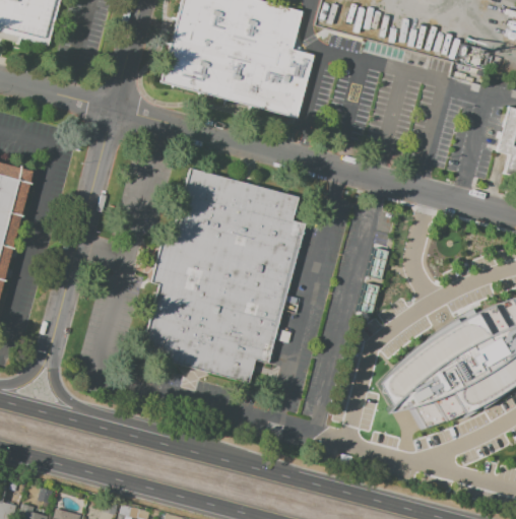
[(62,0),(50,44),(29,39),(28,45),(0,37),(0,0),(62,0)]
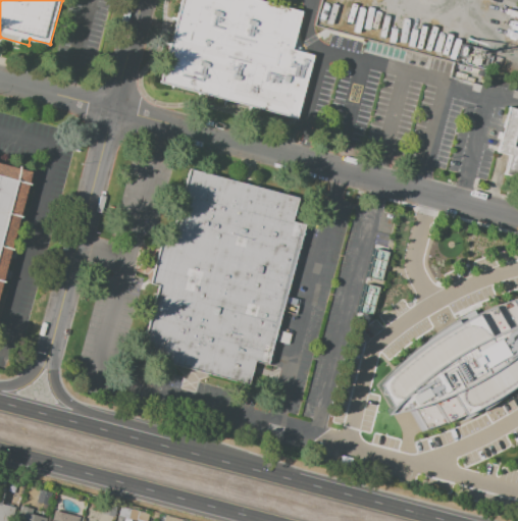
[(266,0),(305,10),(295,50),(316,55),(300,118),(162,83),(184,0),(266,0)]
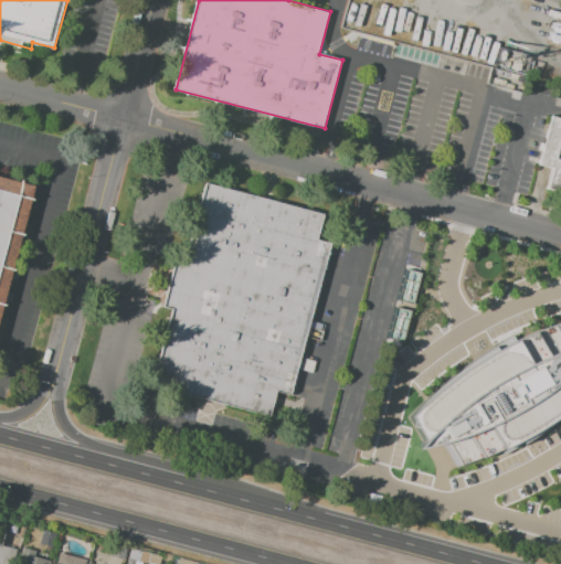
[(381,52),(384,39),(413,45),(410,59),(381,52)]
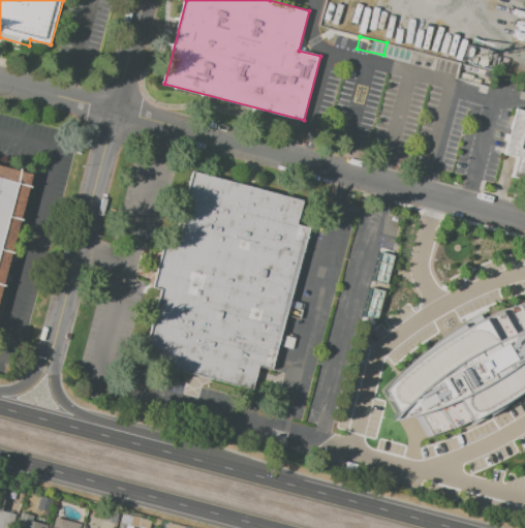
[(392,57),(395,47),(432,57),(430,66),(392,57)]
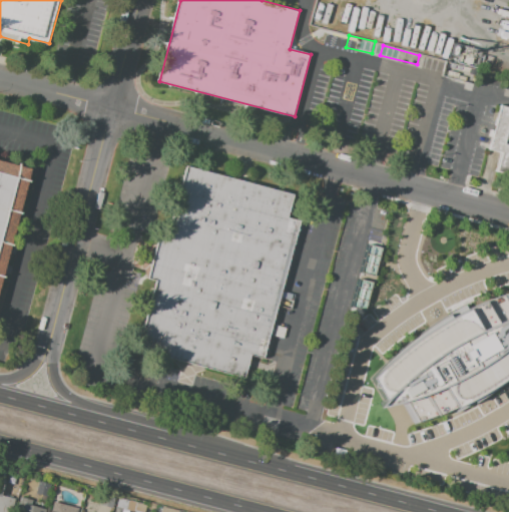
[(502,104),(508,105),(508,171),(499,169),(503,153),(490,149),(502,104)]
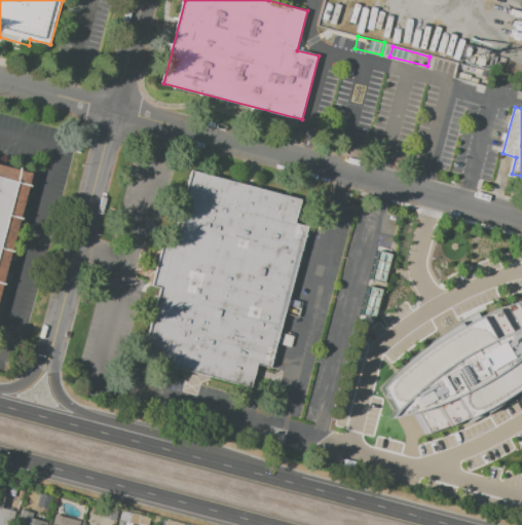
[(0,161),(35,171),(0,310),(0,161)]
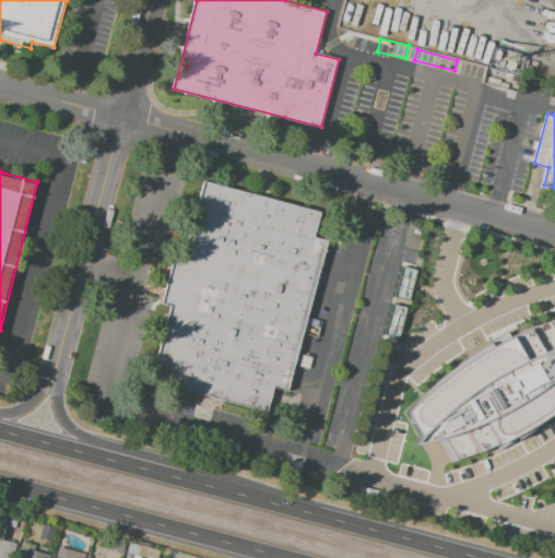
[(205,180),(322,212),(316,237),(329,240),(288,390),(275,387),(269,412),(152,380),(172,306),(162,303),(175,253),(185,257),(205,180)]
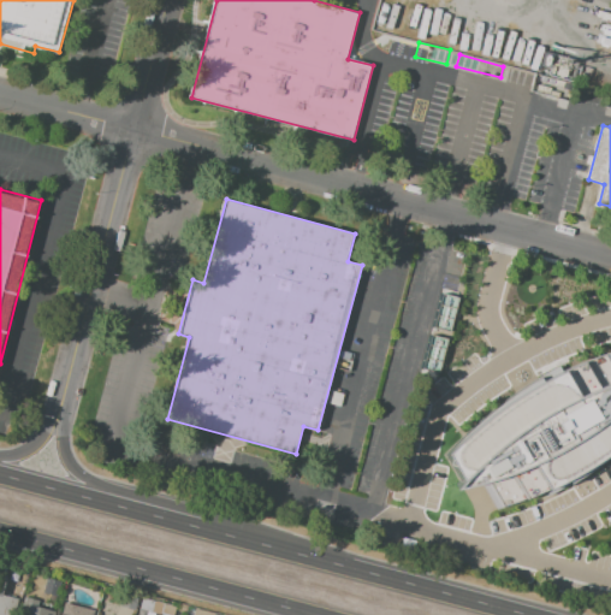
[(454,323),(435,319),(446,281),(463,285),(454,323)]
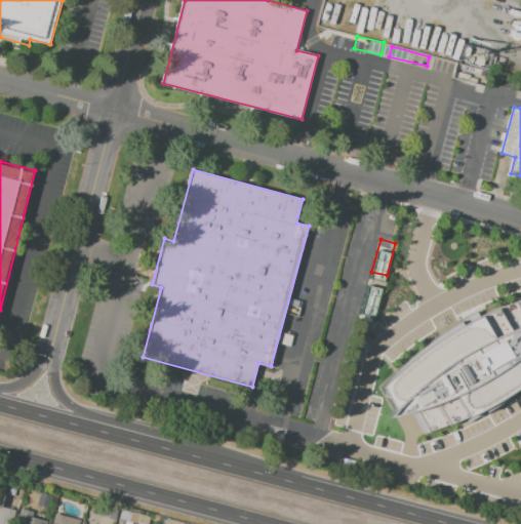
[(360,315),(374,319),(385,280),(370,277),(360,315)]
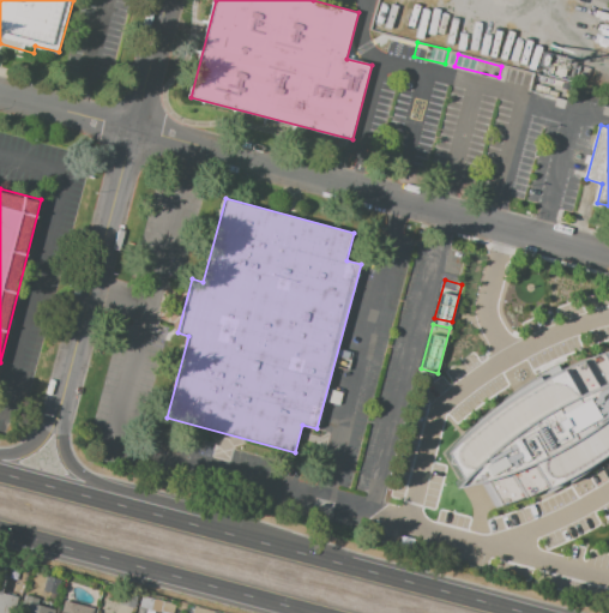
[(446,450),(460,479),(454,485),(488,479),(504,505),(562,479),(608,452),(608,350),(565,368),(519,391),(477,421),(463,434),(446,450)]
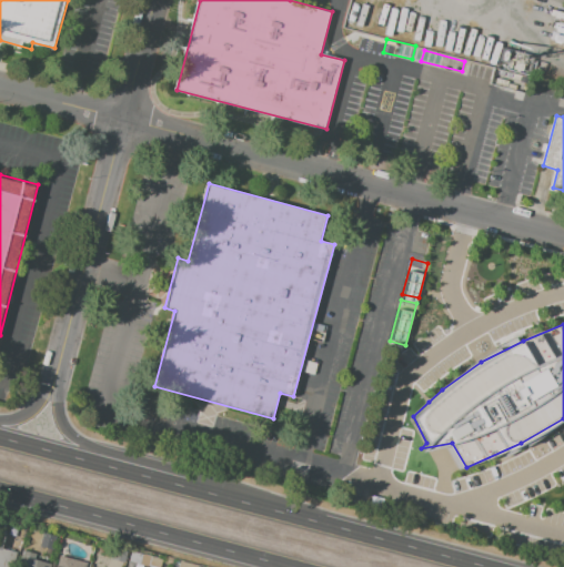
[(0,566),(0,530),(8,533),(4,547),(19,552),(14,566),(0,566)]
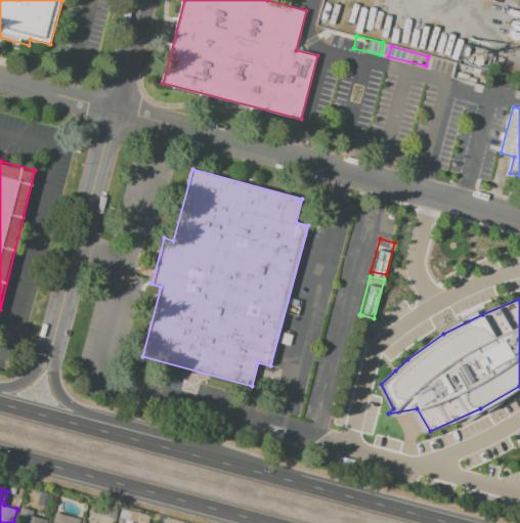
[(105,515),(107,503),(122,507),(119,518),(105,515)]
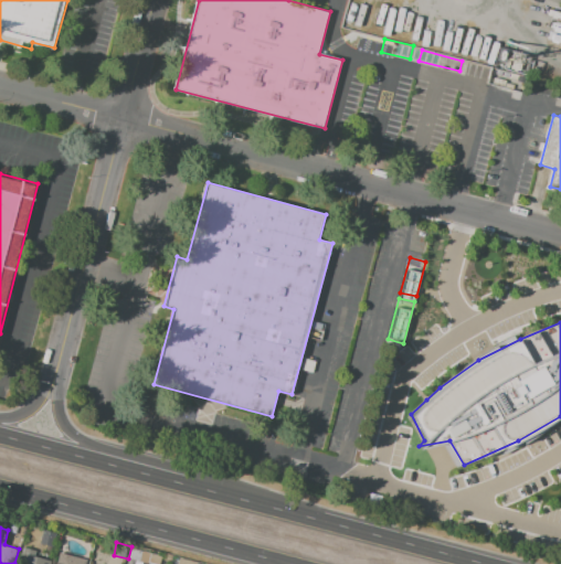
[(20,563),(25,546),(39,550),(38,556),(54,561),(53,563),(20,563)]
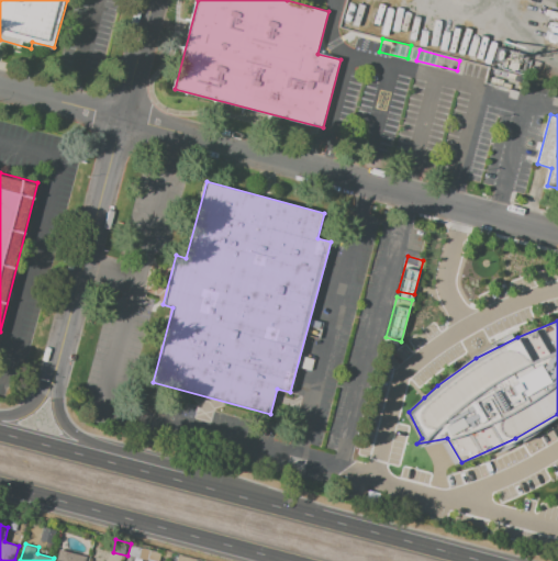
[(129,560),(134,545),(145,547),(142,559),(144,559),(143,560),(129,560)]
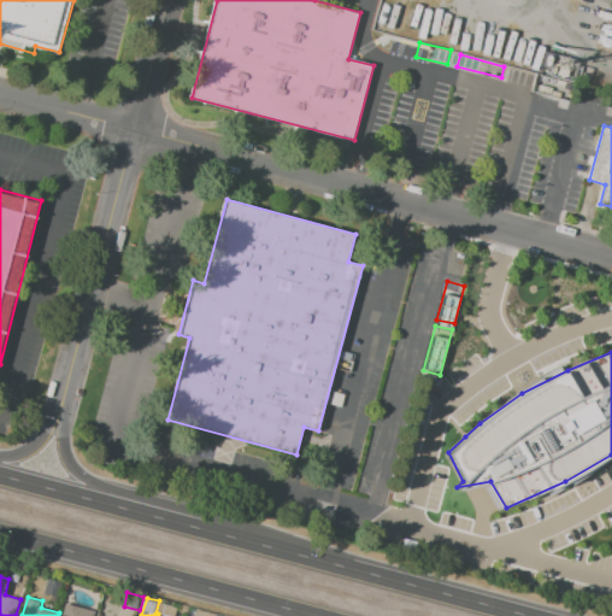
[(93,615),(95,609),(66,603),(62,615),(93,615)]
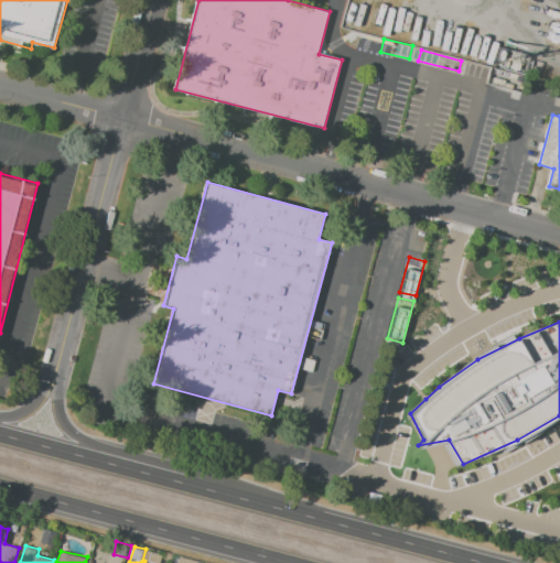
[(150,560),(152,552),(160,554),(159,562),(150,560)]
